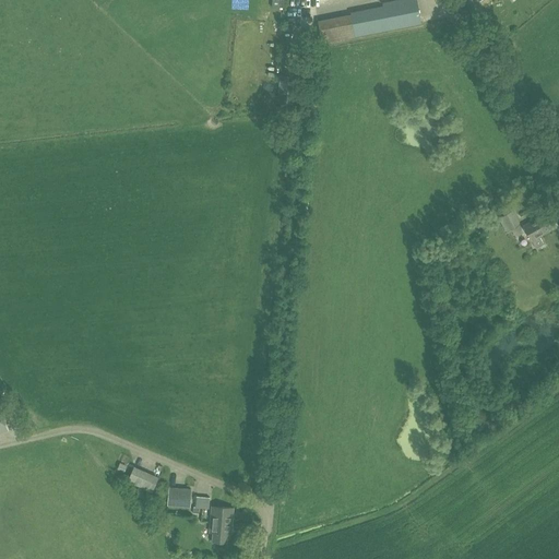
[(421,23),(416,0),(397,0),(382,3),(388,30),(421,23)]
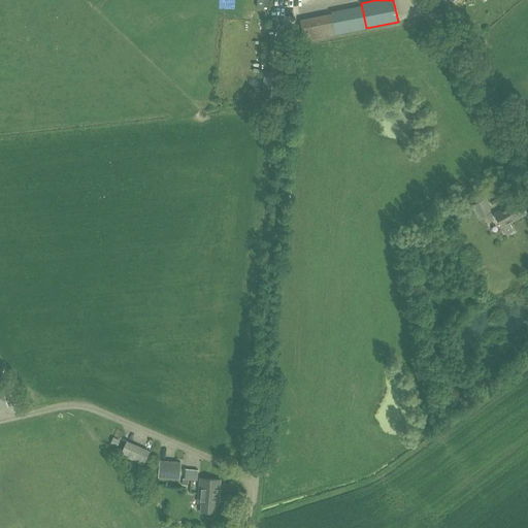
[(331,12),(332,14),(301,20),(304,40),(356,30),(352,8),(331,12)]
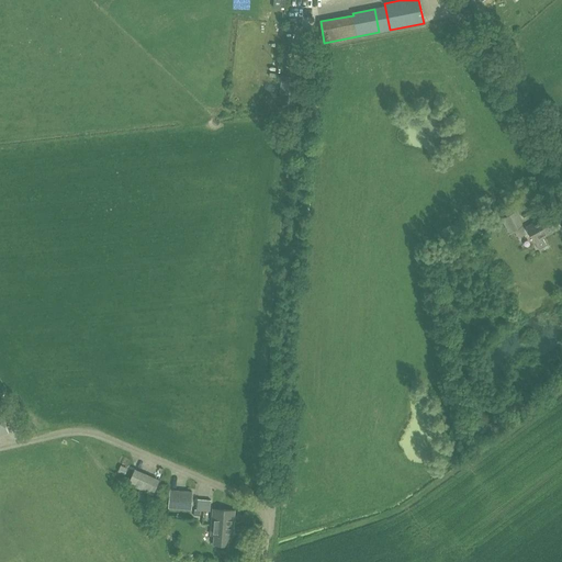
[(526,227),(535,242),(561,227),(553,212),(526,227)]
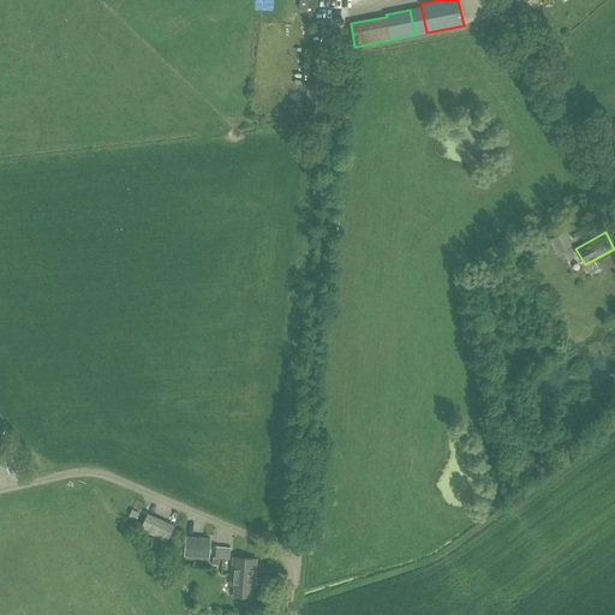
[(571,249),(562,233),(550,240),(557,255),(571,249)]
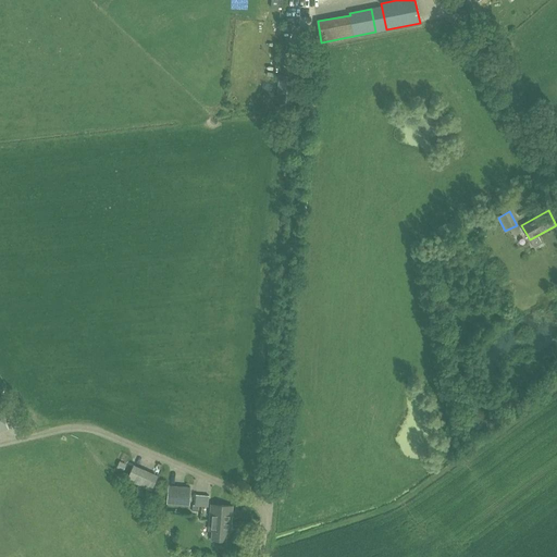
[(120,462),(118,468),(124,471),(126,465),(120,462)]
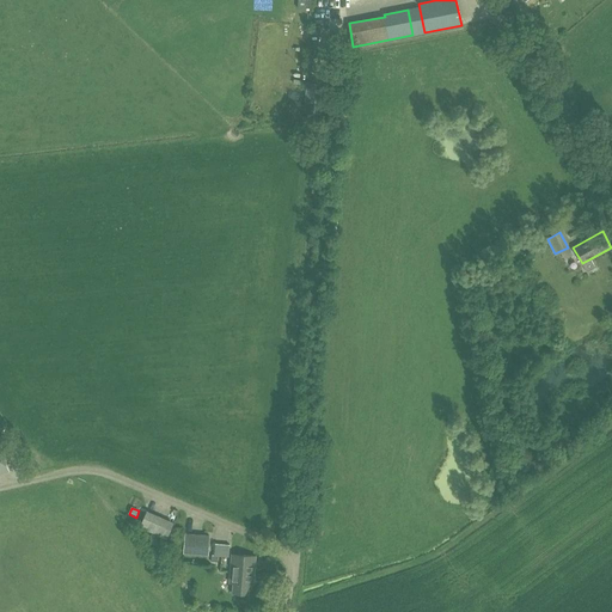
[(140,526),(166,539),(173,524),(146,510),(140,526)]
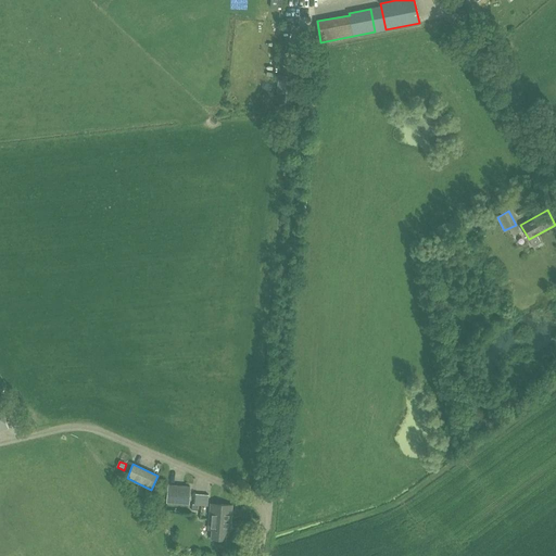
[(166,502),(189,504),(190,485),(168,483),(166,502)]
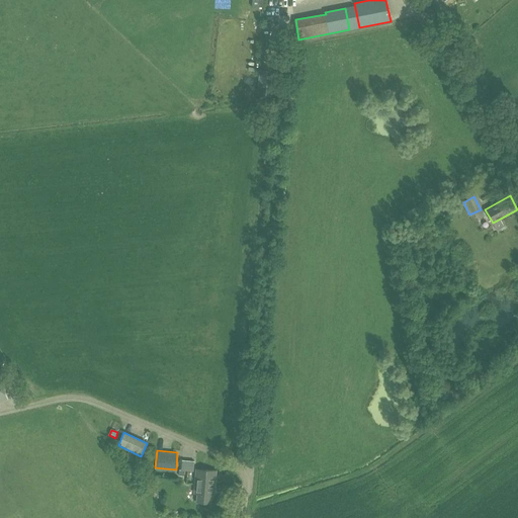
[(214,494),(216,486),(217,470),(196,468),(195,484),(194,493),(197,493),(197,501),(210,503),(211,494),(214,494)]
